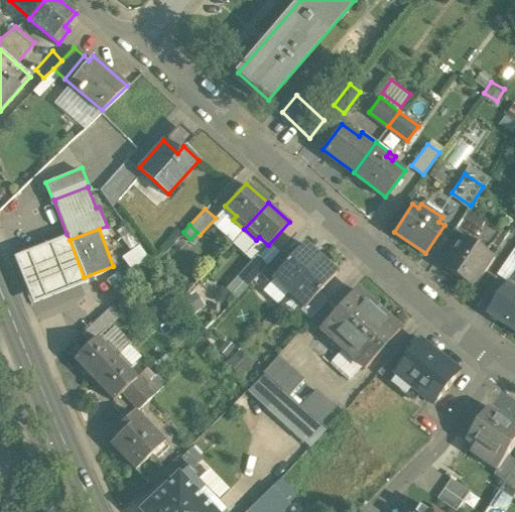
[(67,234),(14,254),(31,298),(84,277),(70,240),(67,234)]
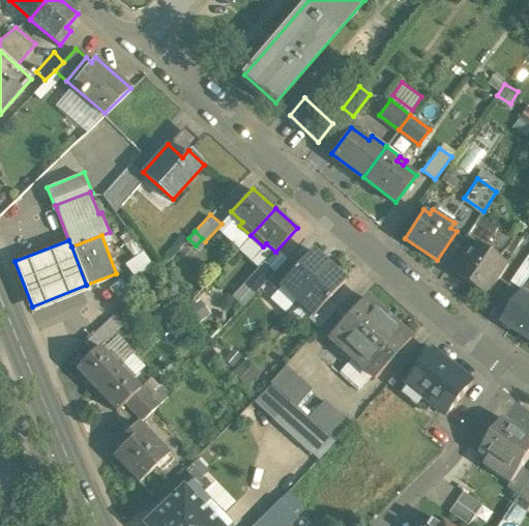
[(509,261),(478,240),(474,250),(472,249),(462,263),(464,264),(458,273),(489,294),(509,261)]
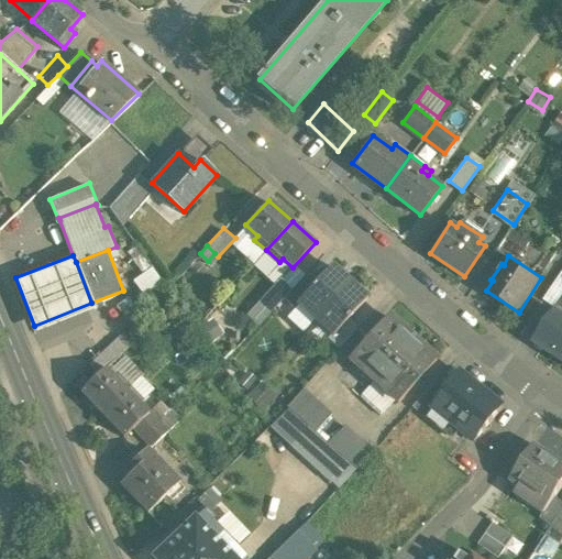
[(313,284),(298,302),(299,303),(316,317),(350,280),(332,264),(313,284)]
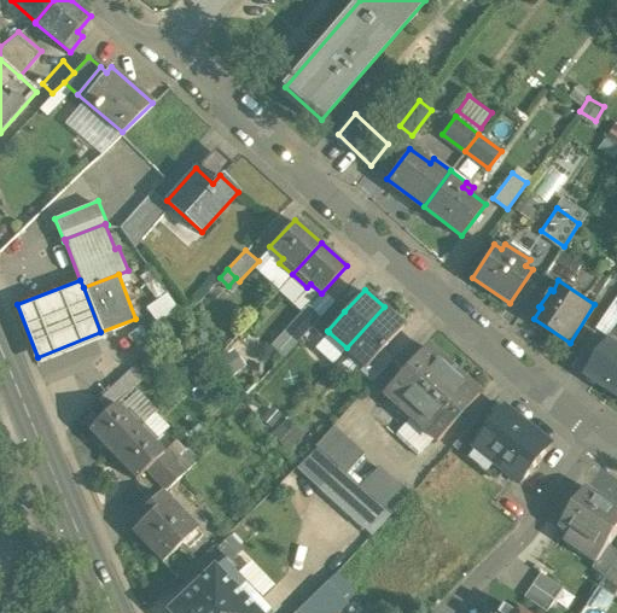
[(167,291),(143,308),(162,337),(184,316),(167,291)]
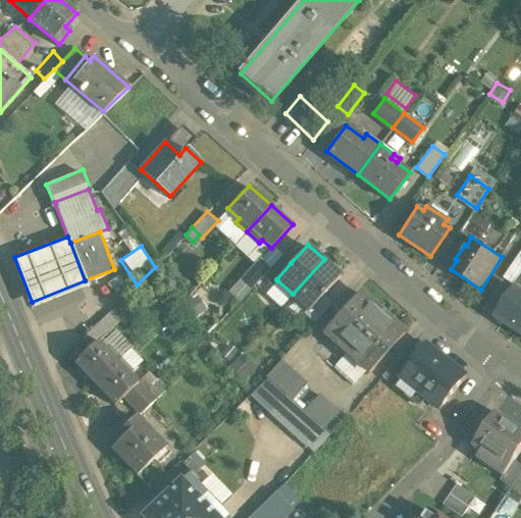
[(271,266),(263,274),(274,285),(277,280),(276,279),(291,263),(281,255),(271,266)]
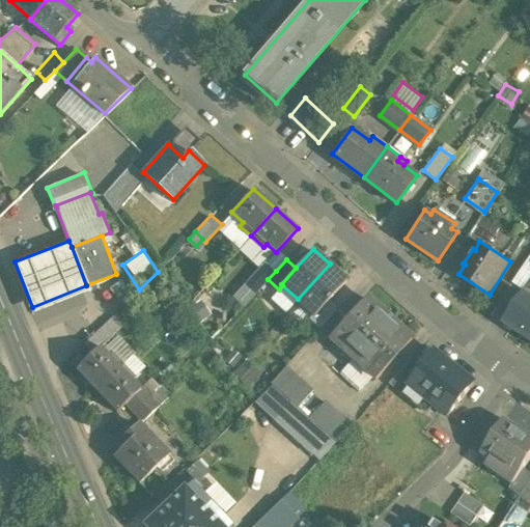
[(266,261),(249,279),(252,282),(259,288),(268,279),(276,271),(266,261)]
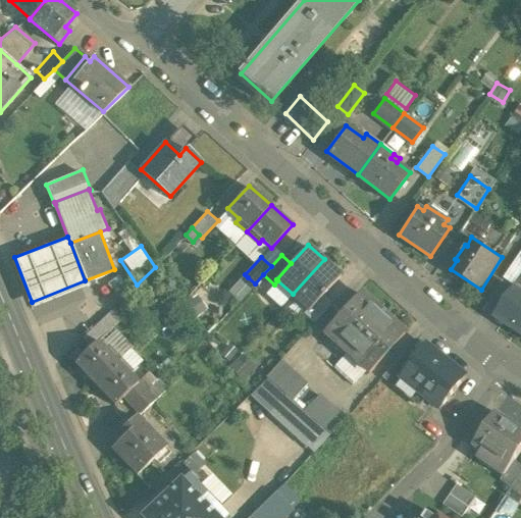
[(324,259),(293,294),(308,309),(309,310),(324,294),(341,275),(324,259)]
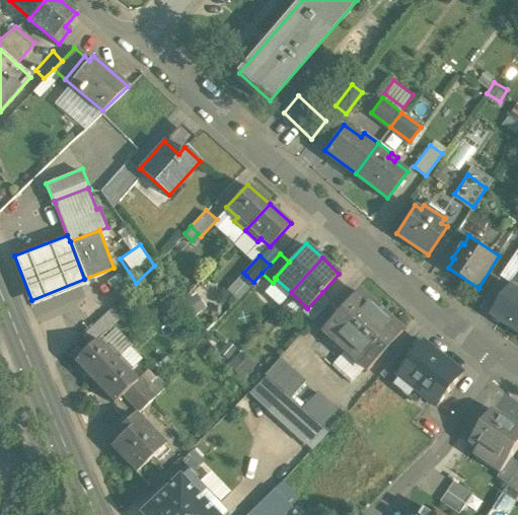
[(246,276),(238,284),(245,291),(253,282),(246,276)]
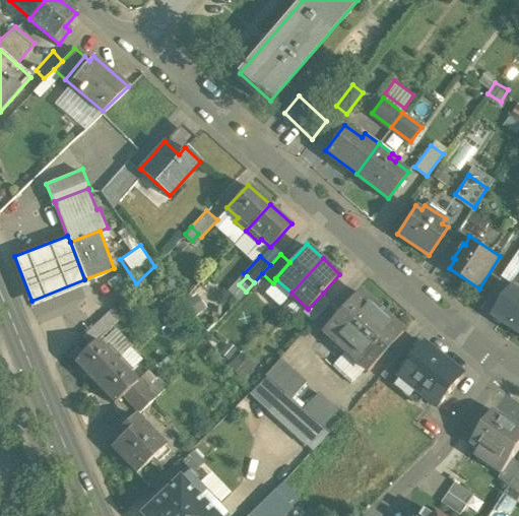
[(518,288),(513,284),(494,314),(515,327),(518,322),(518,288)]
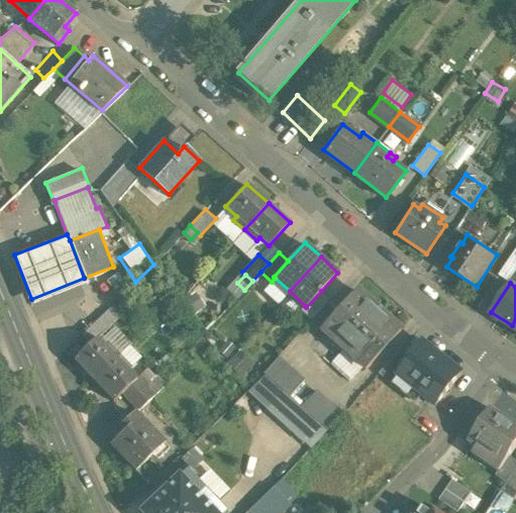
[(402,329),(356,289),(321,328),(366,369),(402,329)]
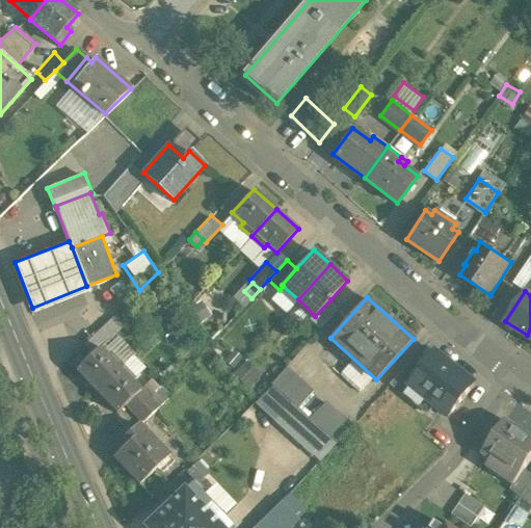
[(330,299),(315,316),(314,315),(311,318),(321,327),(339,307),(330,299)]
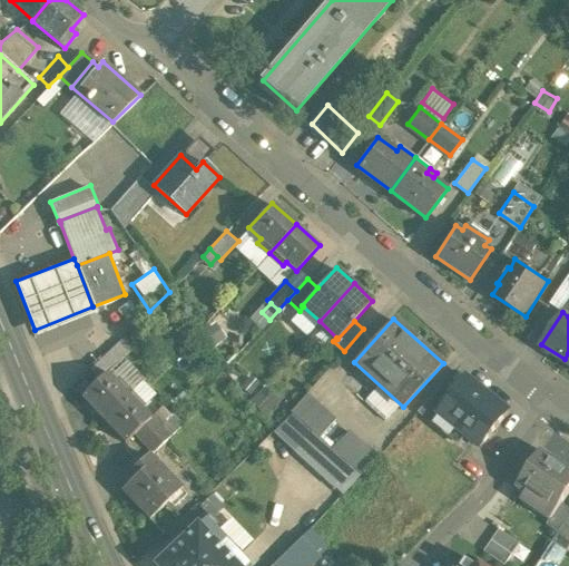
[(116,382),(107,372),(81,396),(104,419),(133,391),(120,378),(116,382)]
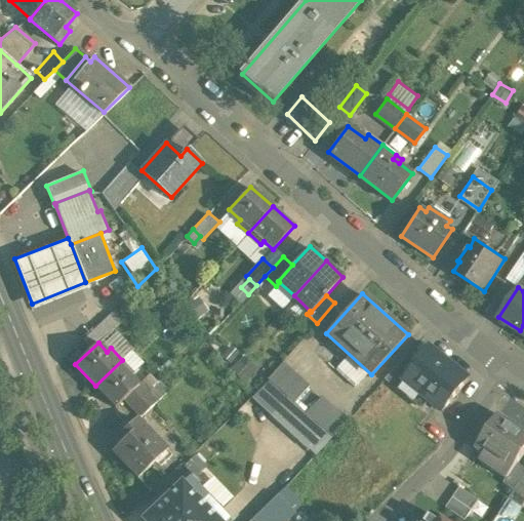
[(420,361),(400,387),(418,402),(425,395),(443,409),(469,376),(432,347),(420,361)]
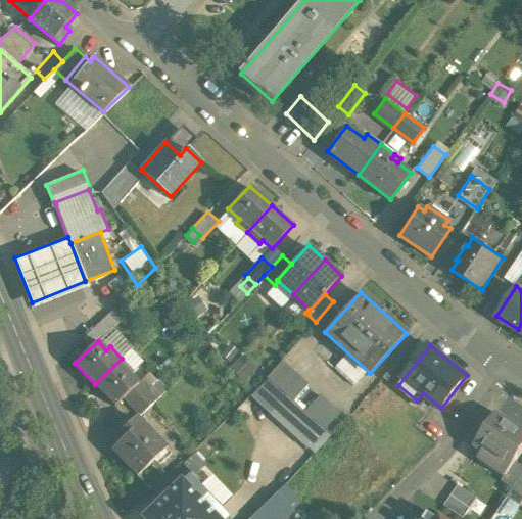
[(407,350),(385,374),(398,385),(419,360),(407,350)]
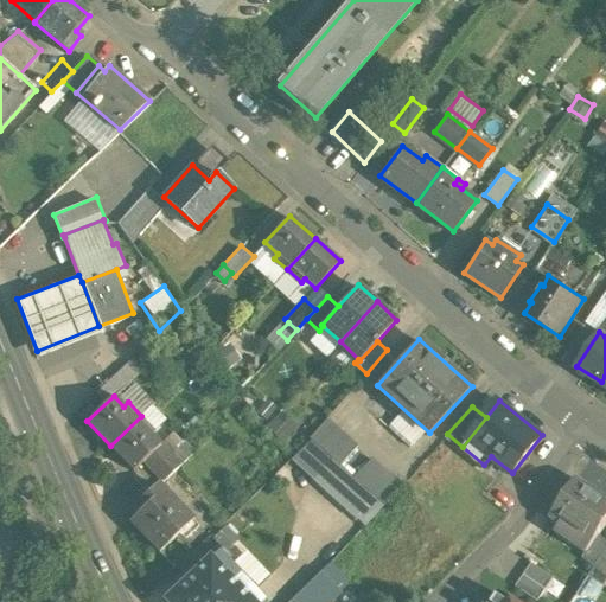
[(155,430),(141,416),(110,446),(134,471),(161,444),(152,435),(155,430)]
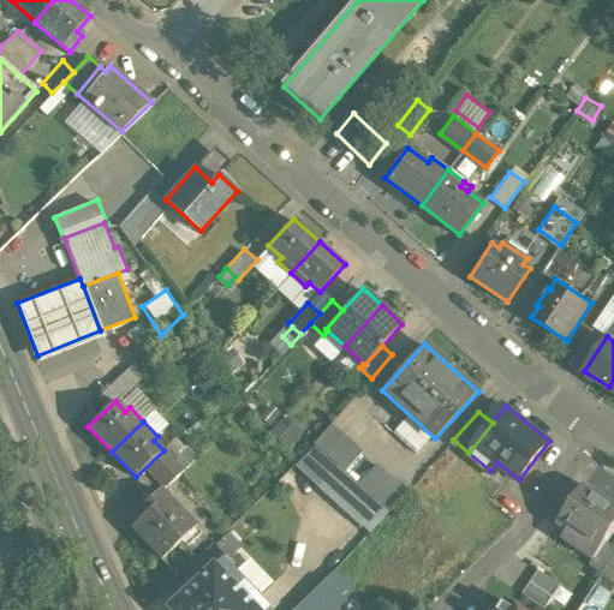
[(363,450),(333,423),(315,442),(345,470),(363,450)]
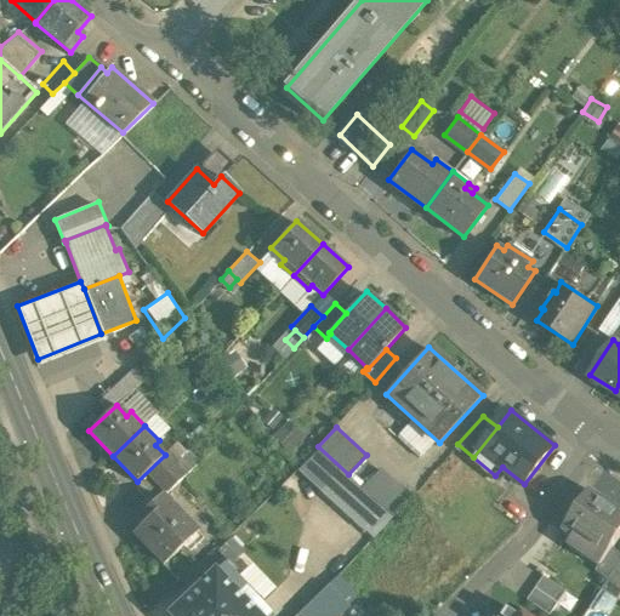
[(368,455),(357,472),(368,479),(379,462),(368,455)]
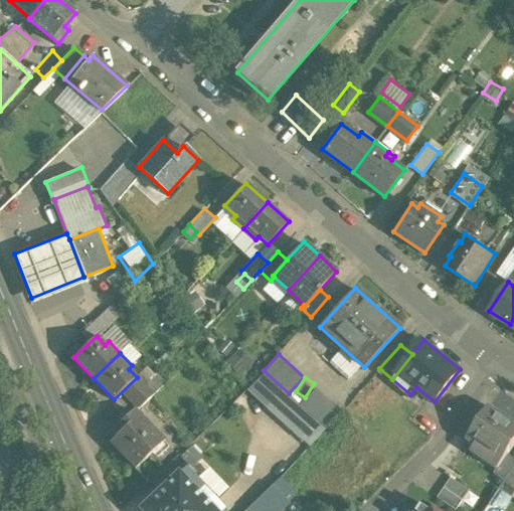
[(341,410),(316,388),(301,404),(326,427),(341,410)]
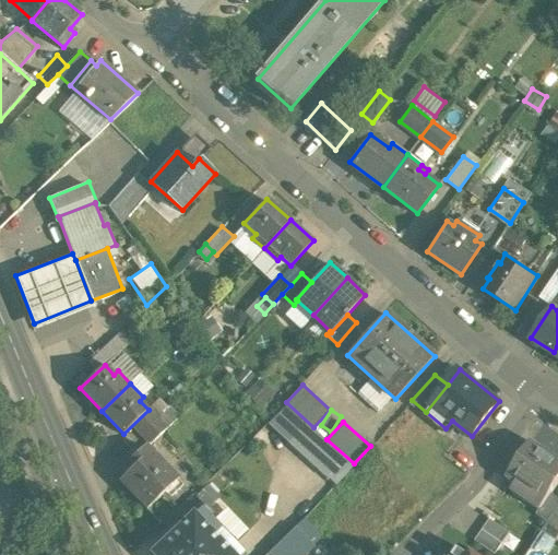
[(557,457),(533,440),(508,476),(527,489),(523,496),(543,509),(554,492),(557,486),(557,457)]
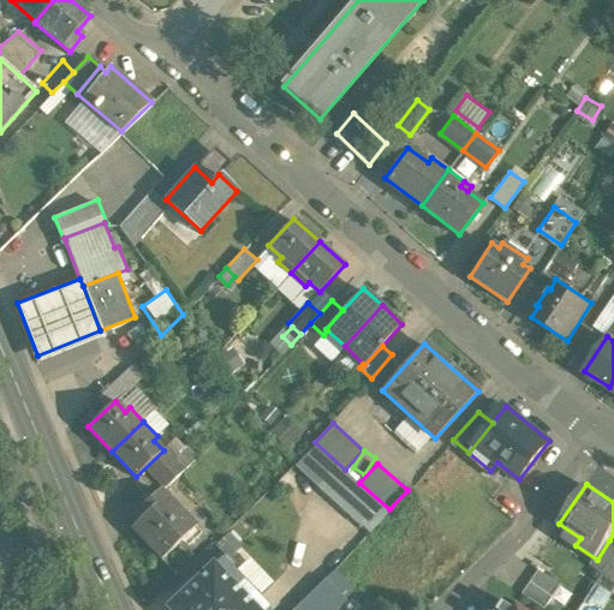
[(188,537),(196,528),(161,491),(139,512),(145,518),(135,528),(164,560),(188,537)]
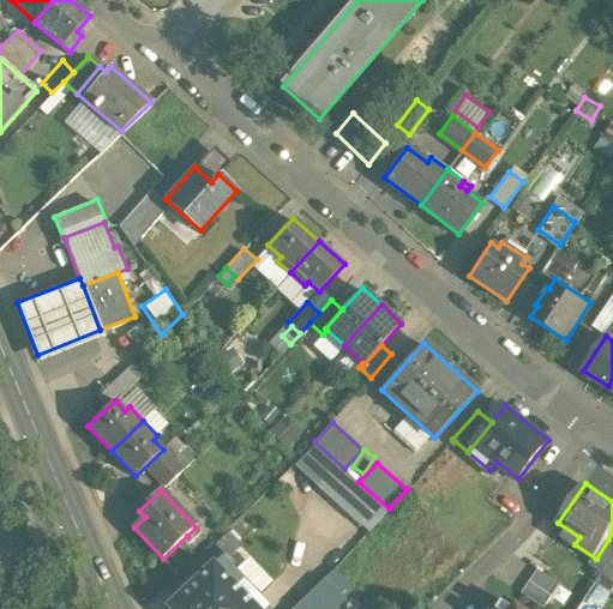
[(612,542),(608,540),(596,559),(593,564),(604,571),(612,556),(612,542)]
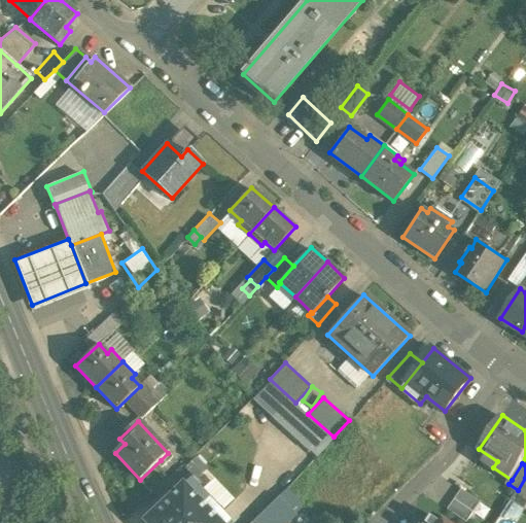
[(225,522),(231,519),(189,478),(144,522),(225,522)]
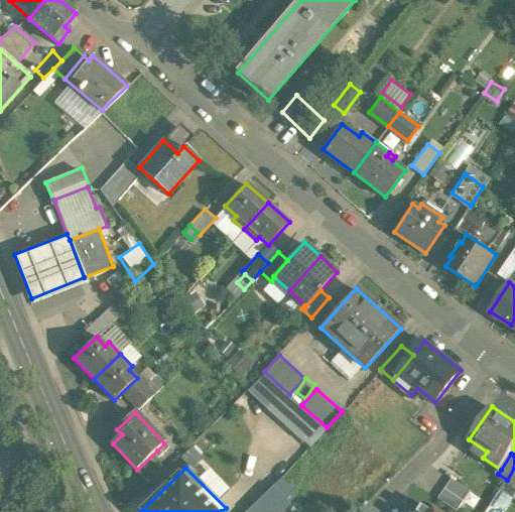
[(514,468),(507,480),(503,487),(514,494),(514,468)]
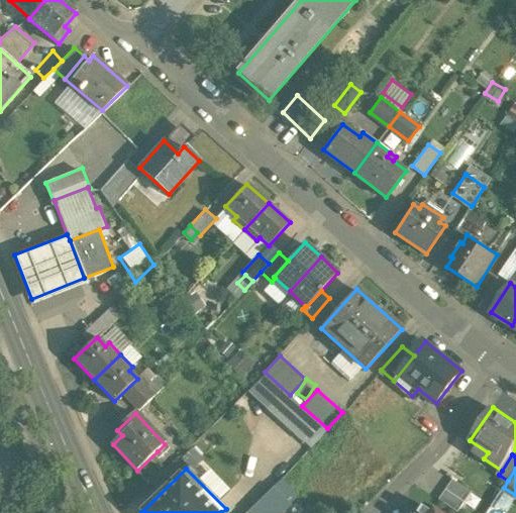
[(282,477),(247,510),(249,512),(279,512),(299,494),(282,477)]
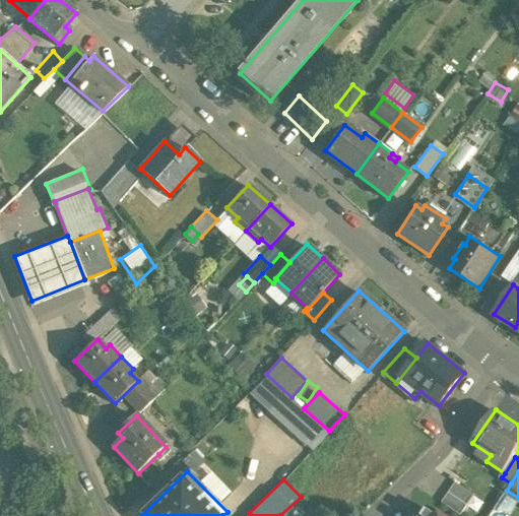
[(474,493),(456,479),(449,490),(468,503),(474,493)]
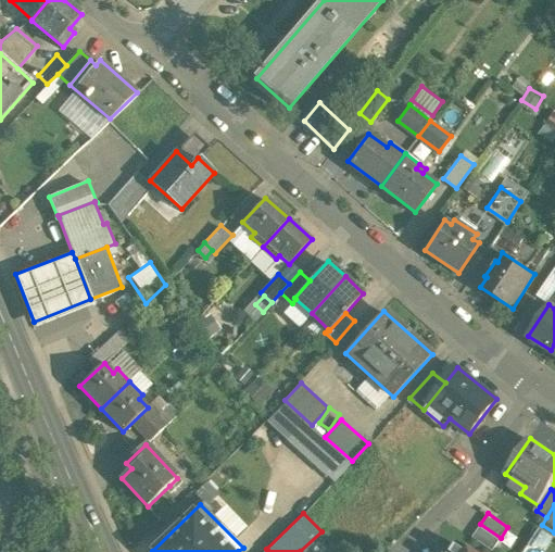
[(501,538),(480,524),(472,535),(493,549),(501,538)]
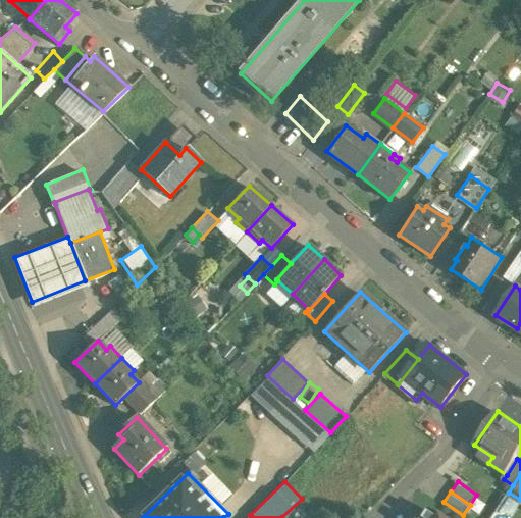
[(444,517),(431,509),(424,517),(444,517)]
